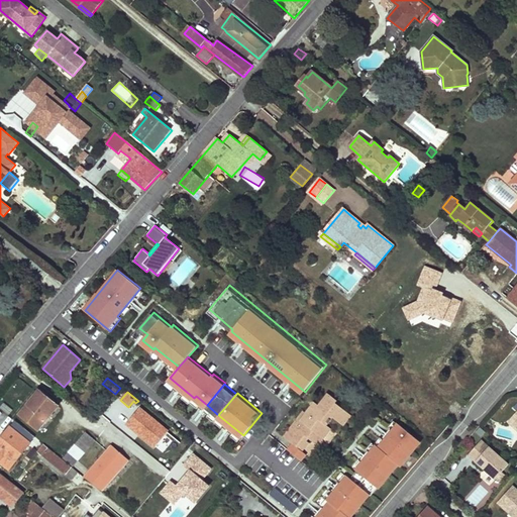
[(303,412),(285,435),(294,442),(293,444),(299,449),(306,440),(308,438),(311,440),(313,442),(318,435),(322,437),(329,428),(326,425),(332,417),(343,426),(351,416),(335,403),(337,401),(328,394),(318,406),(315,410),(311,406),(305,413),(303,412)]
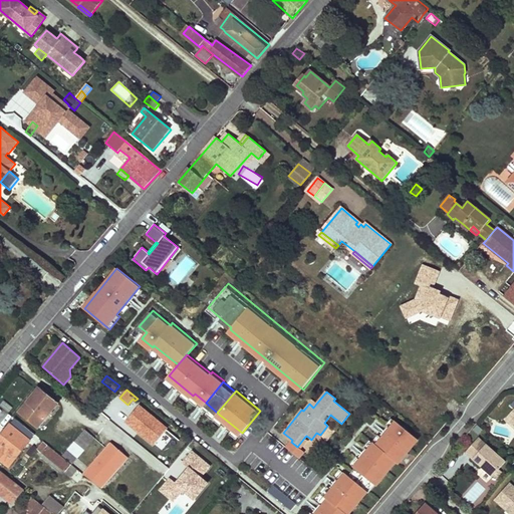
[(20,413),(38,428),(57,404),(43,393),(40,396),(36,393),(20,413)]
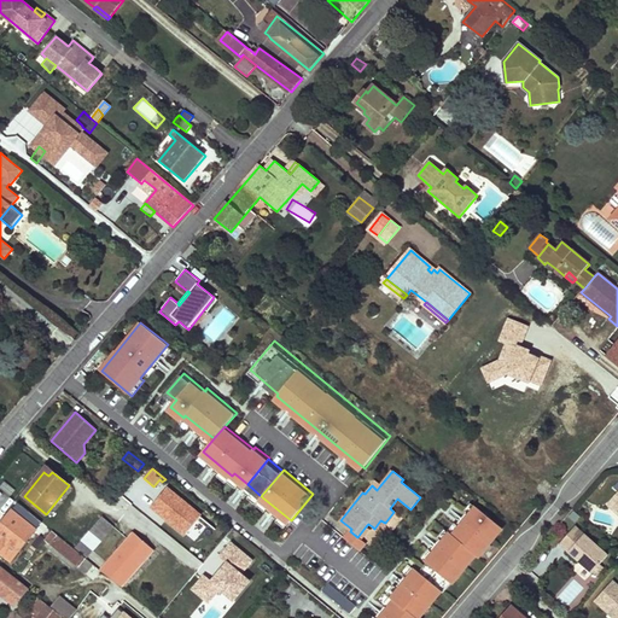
[(165,489),(150,508),(185,536),(200,518),(165,489)]
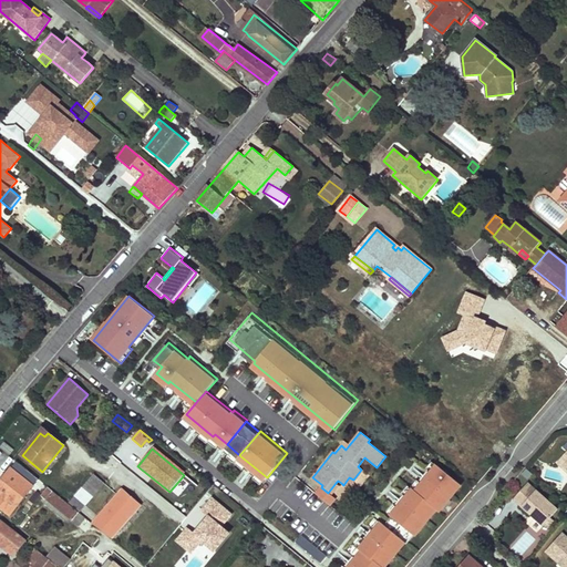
[(566,451),(557,463),(566,471),(566,451)]
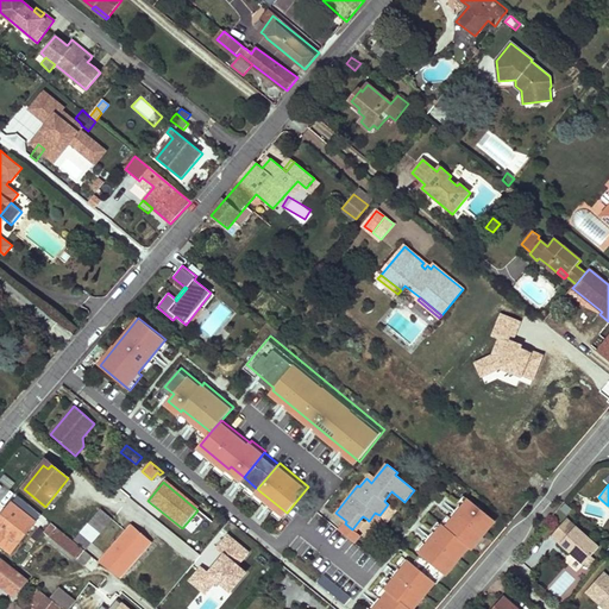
[(495,521),(469,500),(446,528),(444,527),(419,556),(420,557),(444,576),(446,577),(469,548),(471,550),(495,521)]
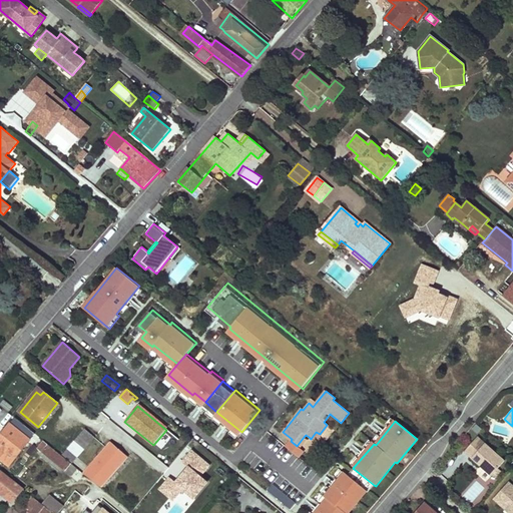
[(0,436),(0,458),(9,466),(30,440),(10,424),(0,436)]
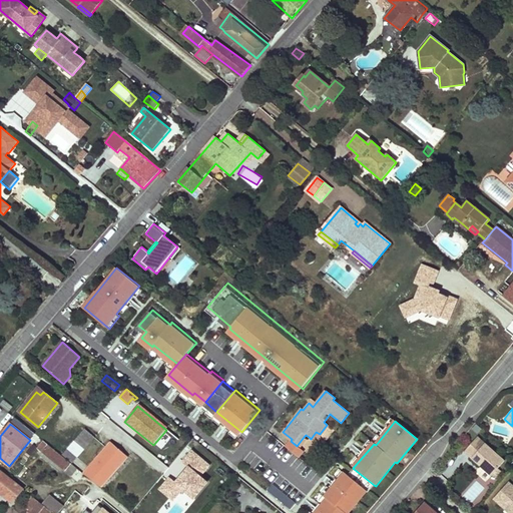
[(472,428),(477,433),(481,428),(476,424),(472,428)]
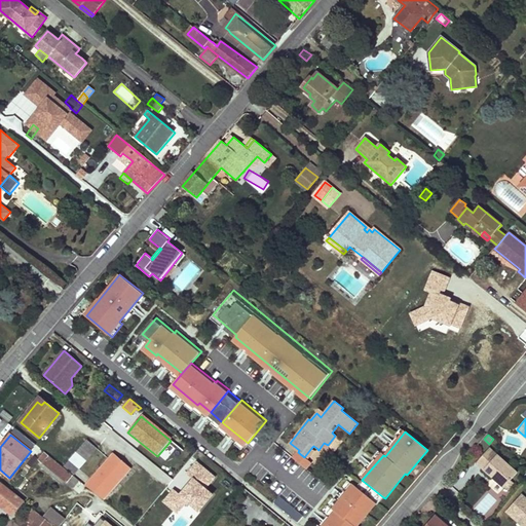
[(87,440),(64,466),(75,475),(85,463),(98,448),(87,440)]
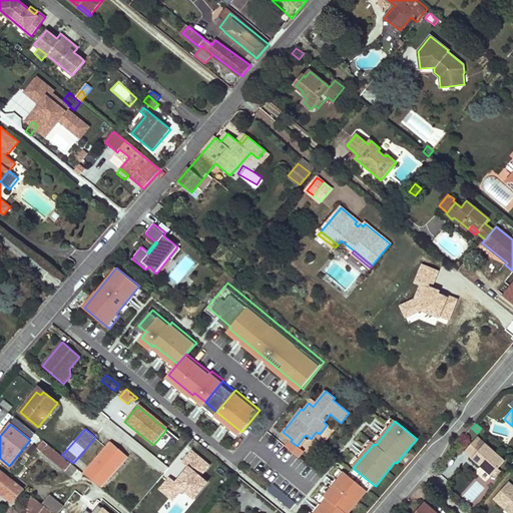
[(283,432),(282,434),(291,441),(292,439),(283,432)]
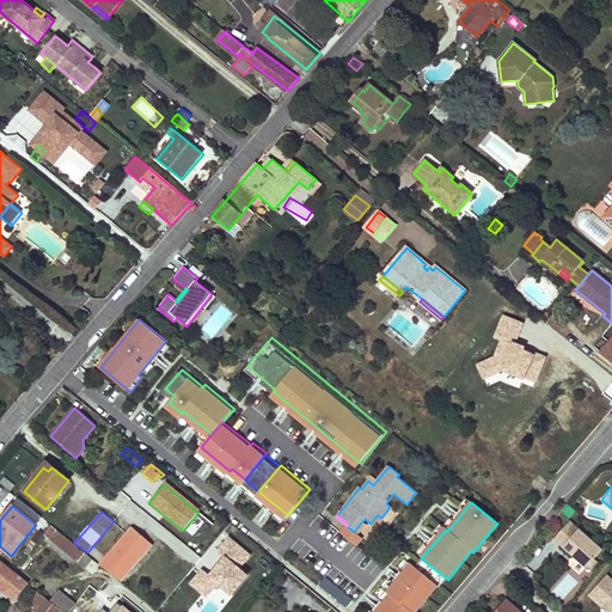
[(377,515),(371,524),(374,526),(381,518),(377,515)]
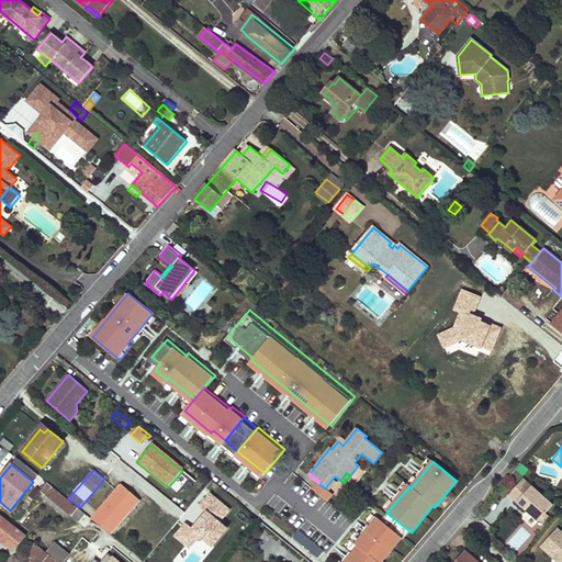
[(333,479),(325,489),(328,491),(336,481),(333,479)]
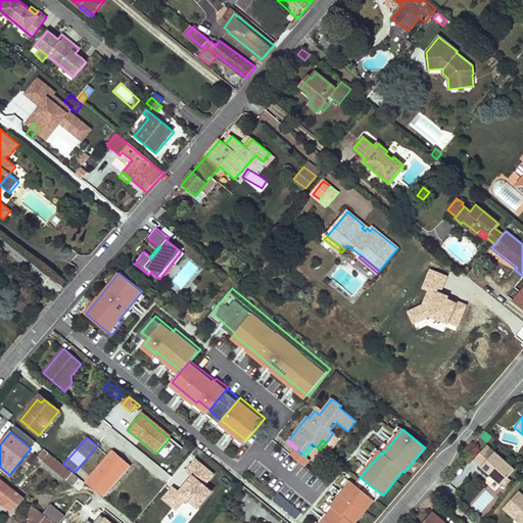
[(473,461),(501,485),(515,470),(486,445),(473,461)]
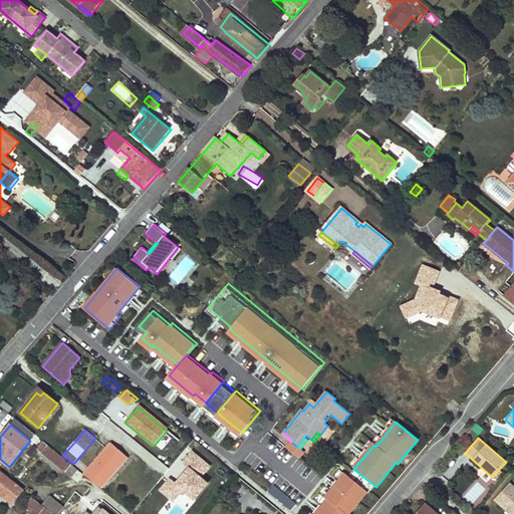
[(43,442),(37,449),(65,472),(71,464),(43,442)]
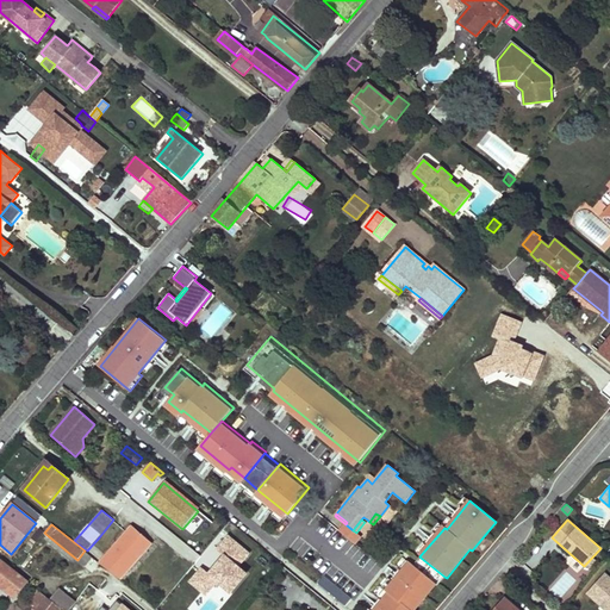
[(119,578),(151,543),(132,527),(100,562),(119,578)]
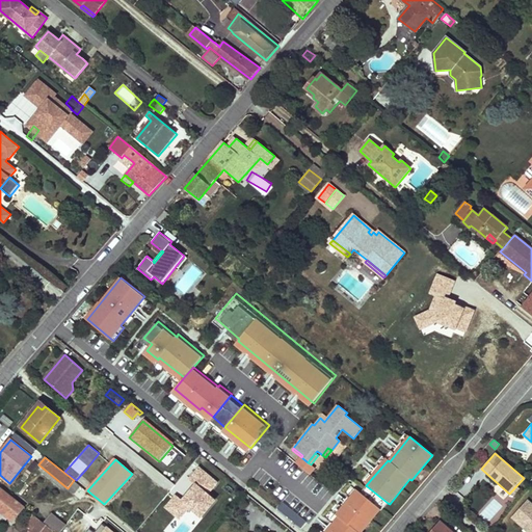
[(91,473),(86,469),(76,480),(81,485),(91,473)]
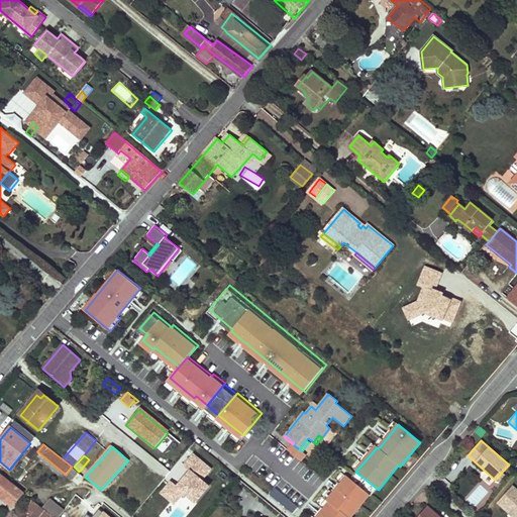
[(172,484),(164,495),(176,505),(185,494),(195,502),(208,486),(202,481),(211,470),(195,456),(186,468),(191,472),(178,488),(172,484)]
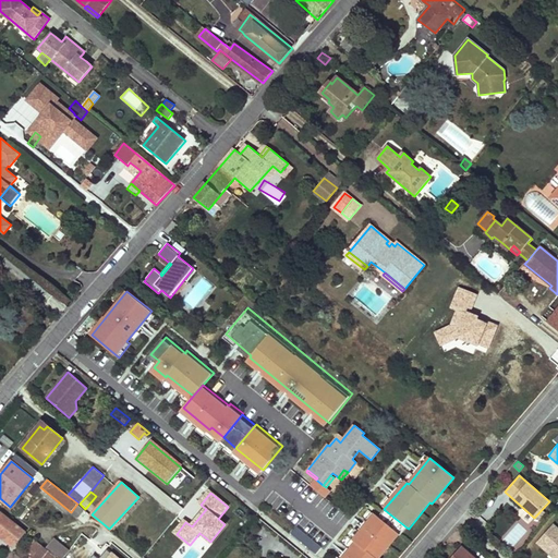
[(493,500),(482,517),(490,521),(501,505),(493,500)]
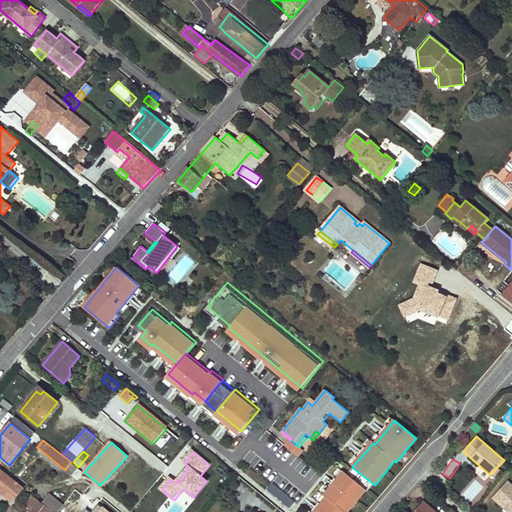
[(71,462),(65,470),(77,481),(84,472),(71,462)]
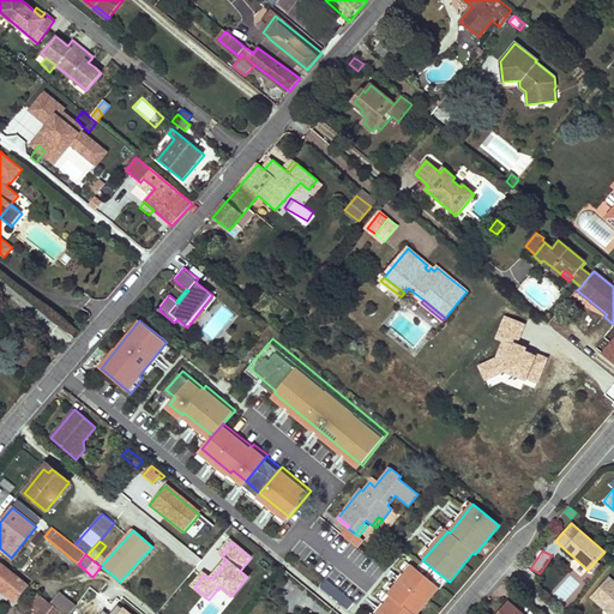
[(423,561),(416,570),(439,589),(440,590),(447,581),(423,561)]
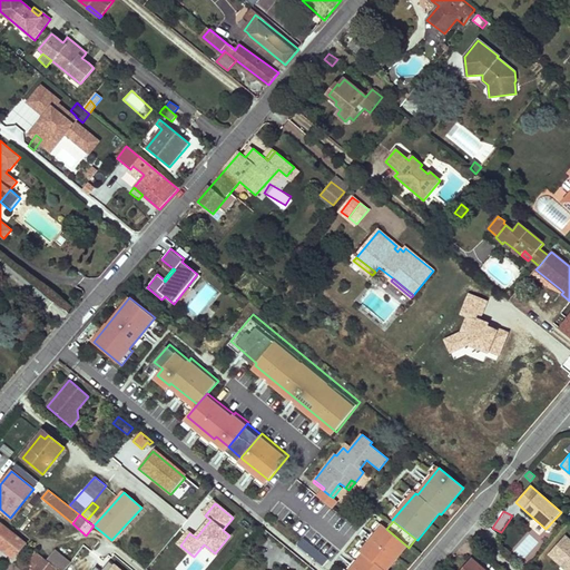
[(0,546),(15,559),(26,544),(1,523),(0,524),(0,546)]
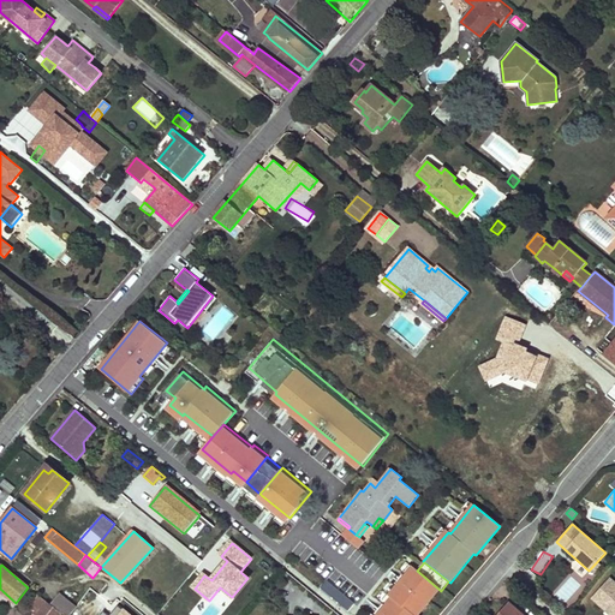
[(392,599),(378,614),(417,614),(440,590),(417,571),(413,567),(389,597),(392,599)]
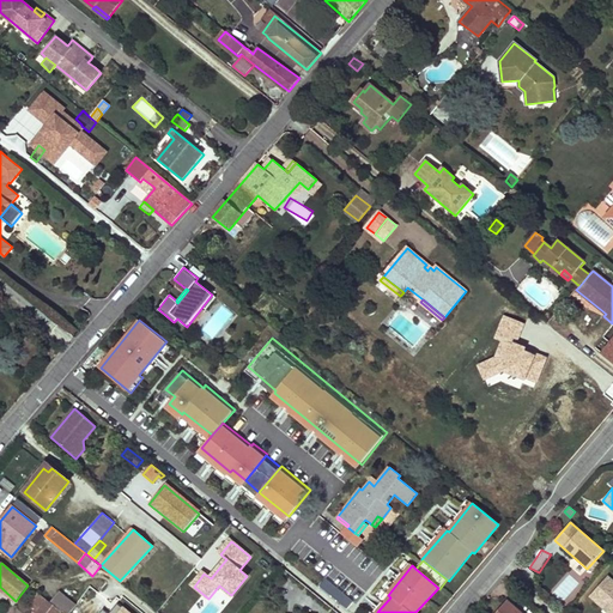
[(589,596),(606,611),(607,608),(612,612),(611,612),(612,612),(612,581),(607,576),(589,596)]
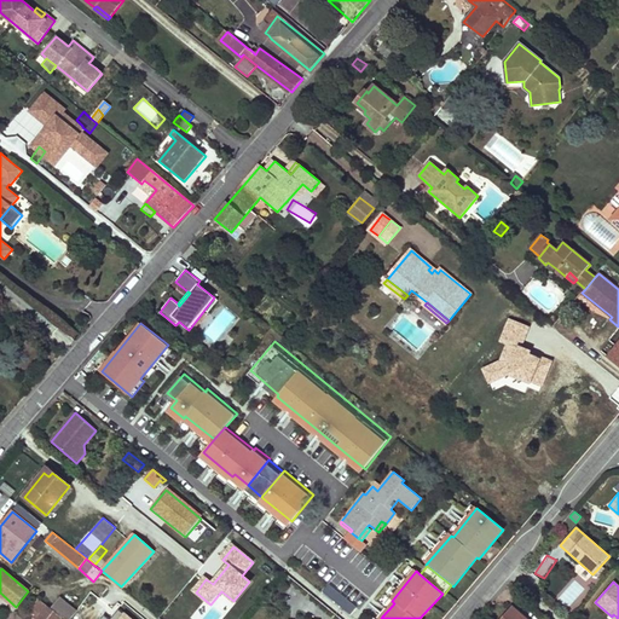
[(353,611),(358,602),(328,584),(323,591),(353,611)]
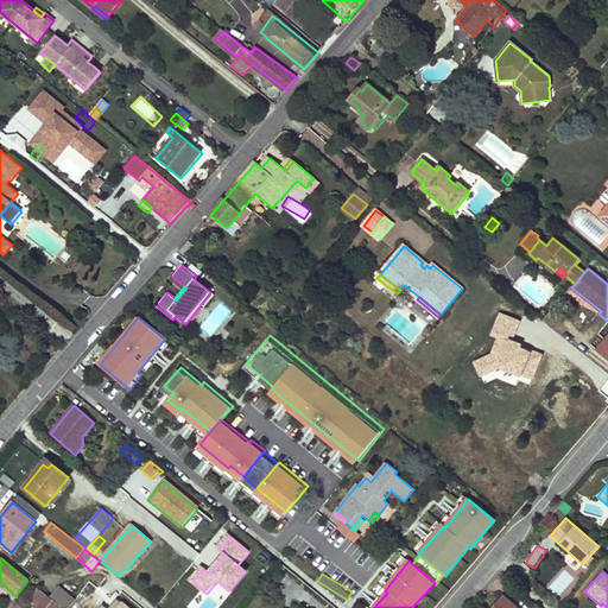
[(59,587),(51,597),(57,602),(64,607),(68,607),(75,600),(71,596),(59,587)]
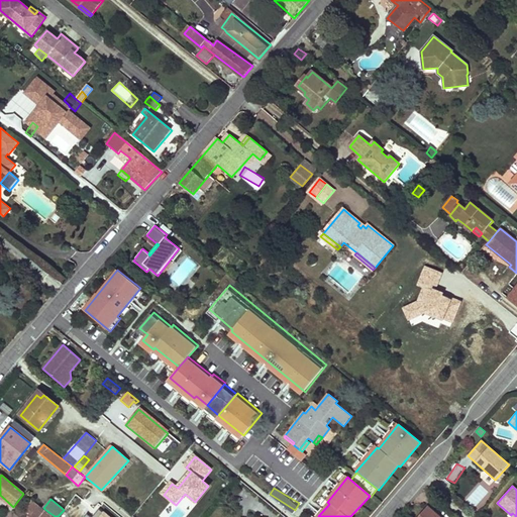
[(31,516),(39,506),(31,500),(23,510),(31,516)]
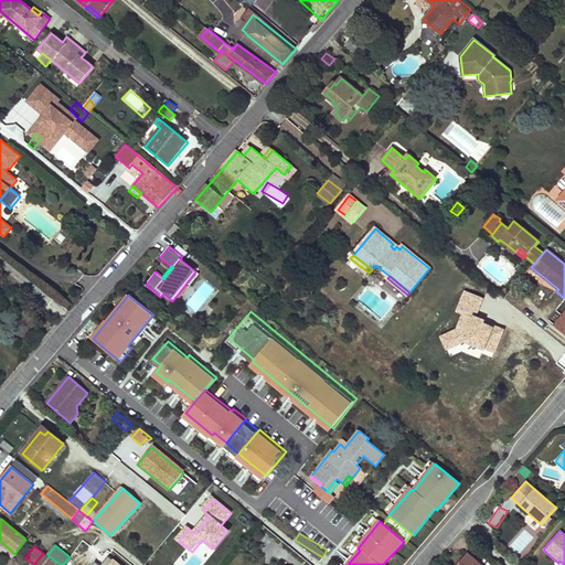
[(36,564),(49,564),(53,561),(43,553),(34,564),(36,564)]
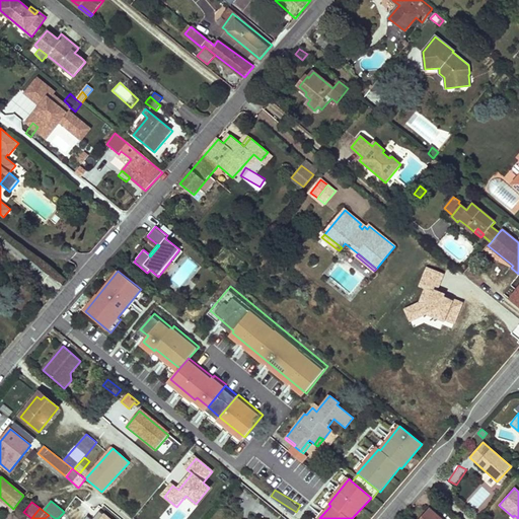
[(420,518),(441,518),(429,509),(420,518)]
